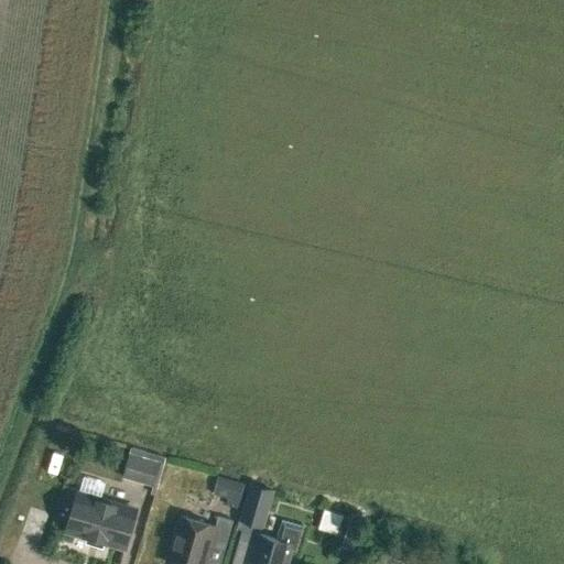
[(122,478),(153,488),(162,457),(137,449),(136,456),(129,454),(122,478)]
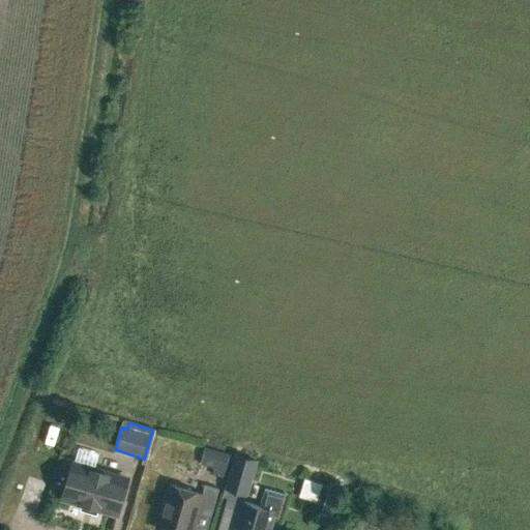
[(205,446),(200,463),(214,468),(212,474),(223,477),(231,454),(205,446)]
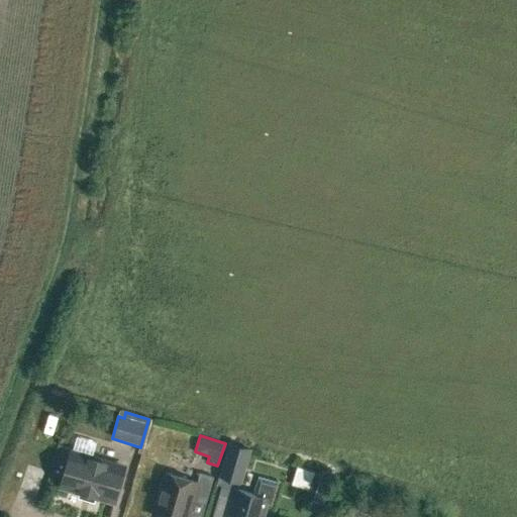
[(228,446),(220,476),(224,477),(240,482),(249,449),(234,445),(229,443),(228,446)]
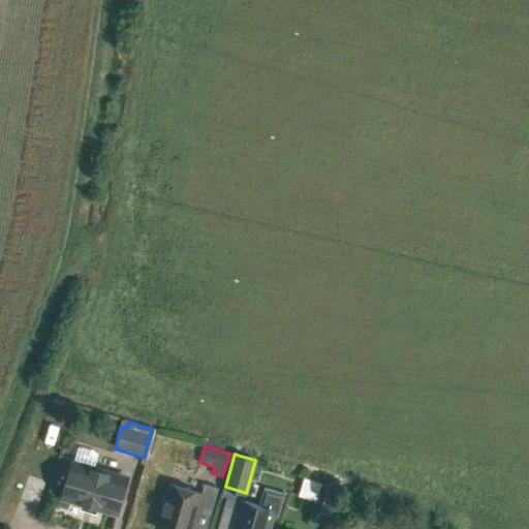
[(75,502),(79,501),(101,507),(103,510),(110,512),(113,510),(116,511),(126,478),(73,463),(63,496),(67,497),(68,500),(75,502)]
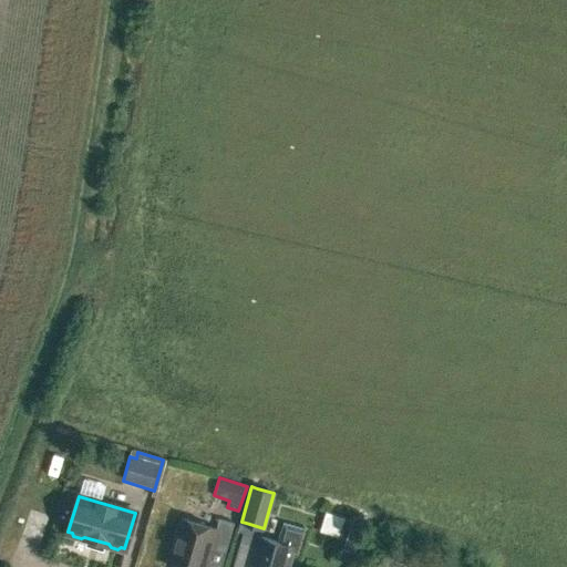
[(205,566),(212,546),(226,549),(234,523),(218,518),(216,528),(181,518),(167,565),(173,566),(205,566)]
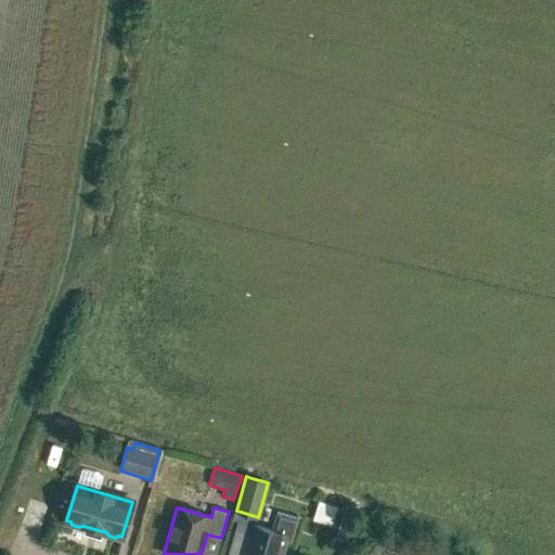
[(280,554),(285,539),(291,541),(297,517),(276,511),(271,530),(256,525),(253,534),(235,529),(228,554),(280,554)]
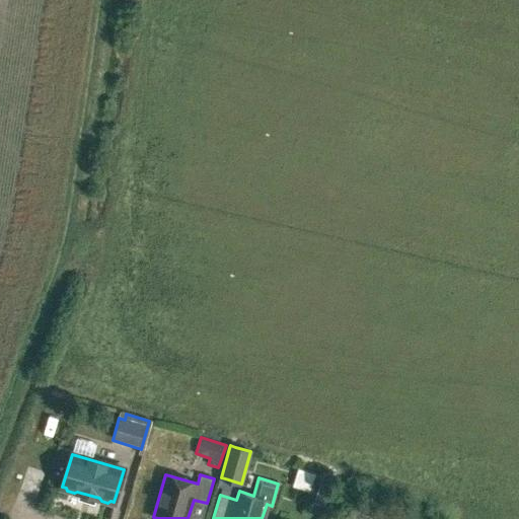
All buildings are outlined.
